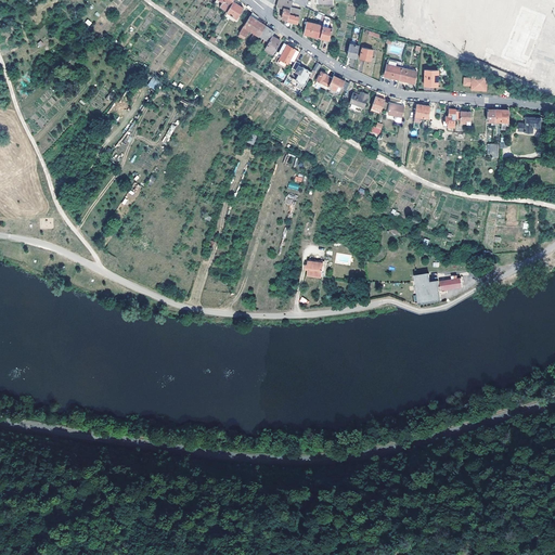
[(215,0),(214,2),(226,10),(231,1),(230,0),(215,0)]
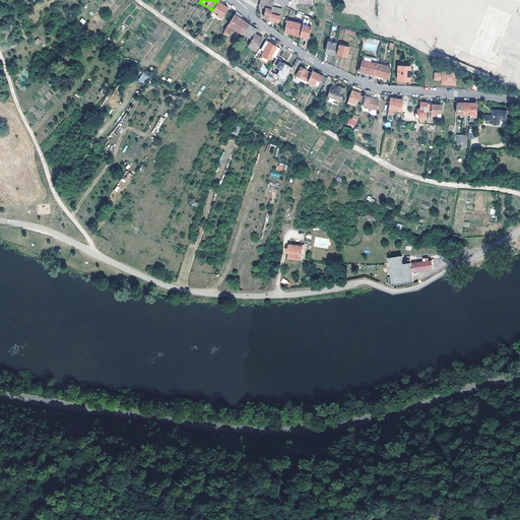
[(271,7),(273,2),(270,1),(268,0),(267,0),(259,0),(259,6),(264,8),(262,18),(268,19),(271,7)]
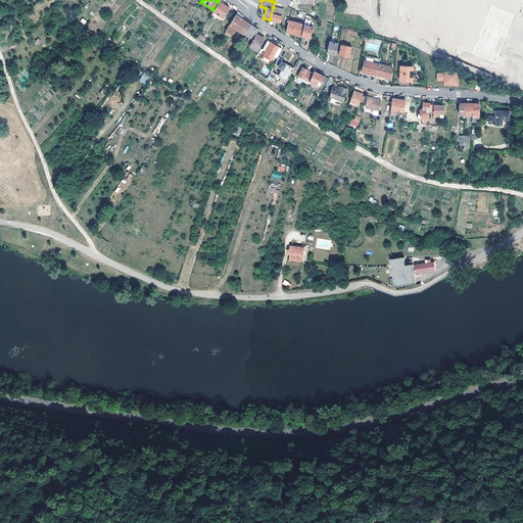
[(212,9),(211,11),(222,17),(228,7),(223,4),(218,1),(212,9)]
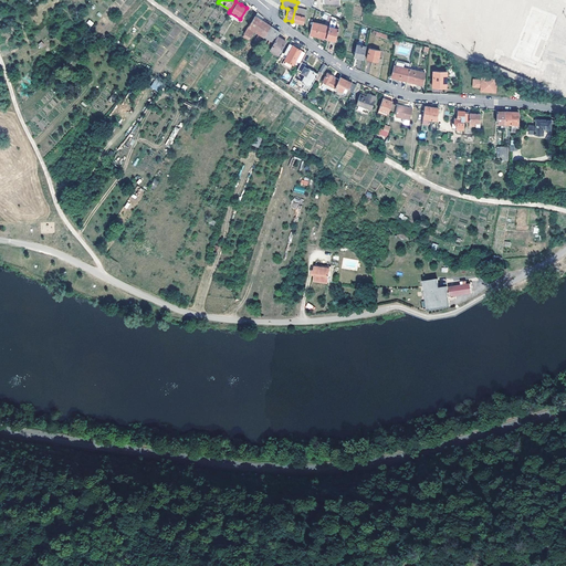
[(295,8),(292,21),(302,23),(305,10),(295,8)]
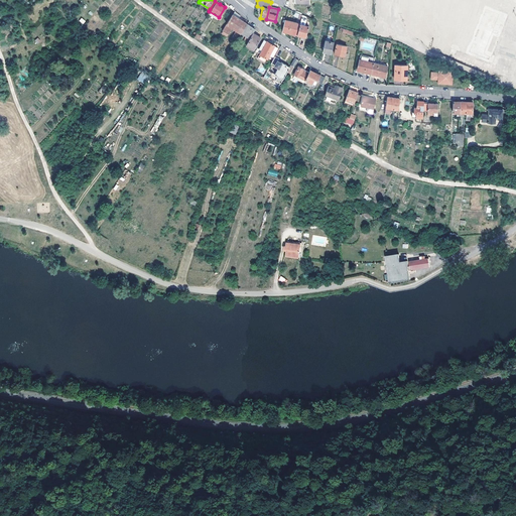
[(239,34),(245,24),(236,17),(231,14),(221,30),(221,31),(220,33),(225,36),(231,28),(238,33),(239,34)]
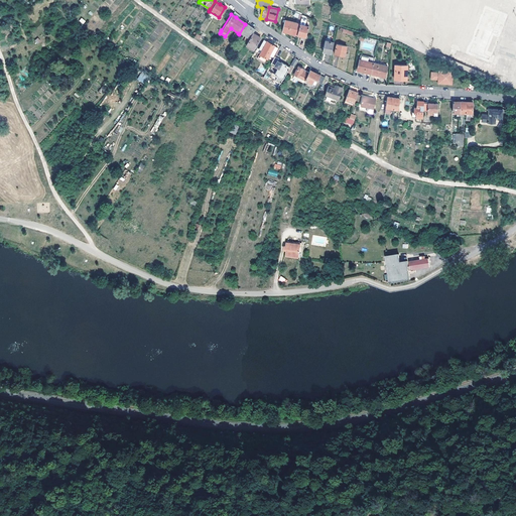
[(304,22),(305,17),(300,15),(299,20),(298,24),(296,35),(302,36),(304,37),(307,26),(302,25),(304,22)]
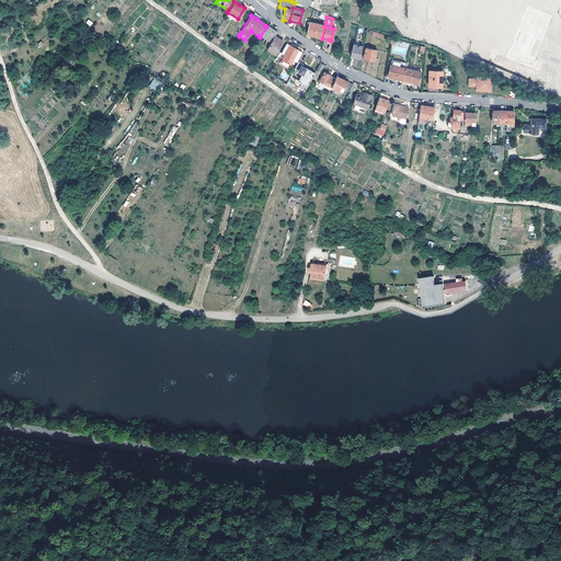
[(322,38),(324,26),(308,22),(306,34),(322,38)]
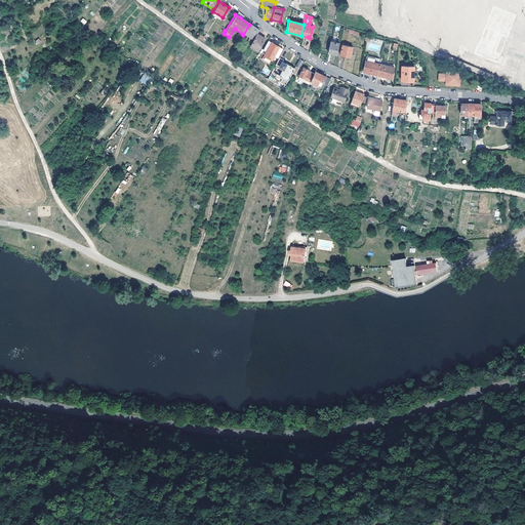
[(243,35),(251,40),(256,34),(258,31),(253,28),(249,25),(243,35)]
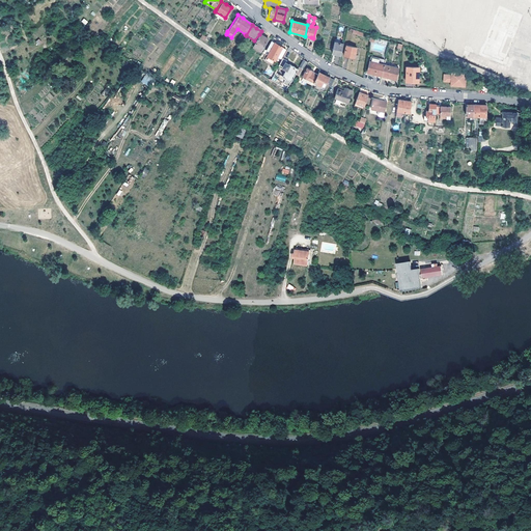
[(254,40),(251,46),(259,51),(267,38),(263,36),(259,34),(254,40)]
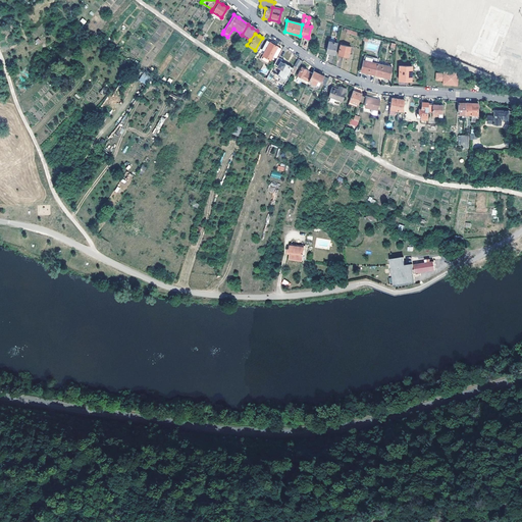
[(330,41),(328,40),(325,52),(334,54),(337,42),(334,41),(334,42),(330,42),(330,41)]
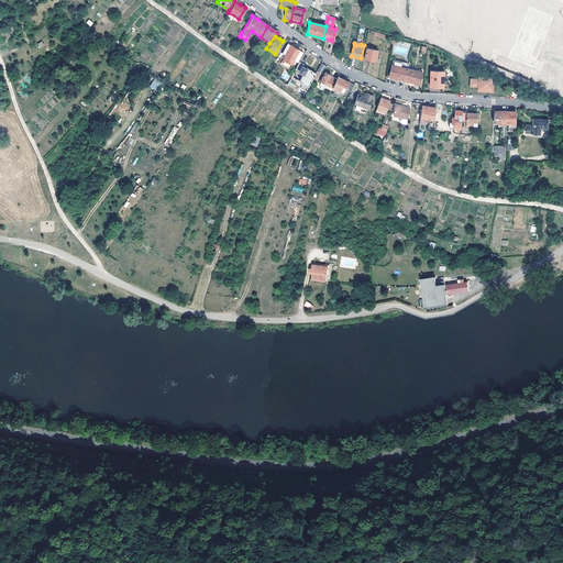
[(295,48),(287,44),(280,54),(284,56),(282,59),(290,65),(293,61),(297,63),(302,53),(295,48)]
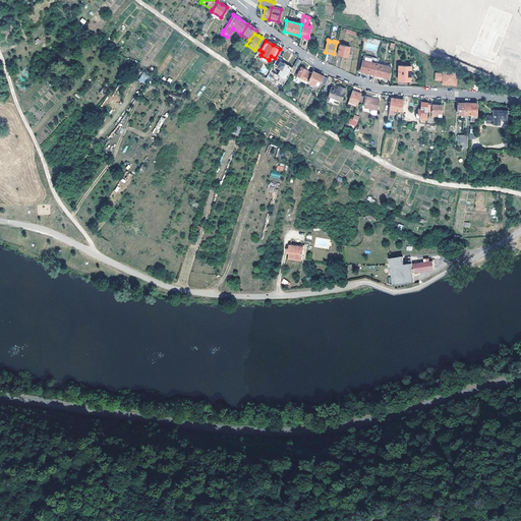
[(349,48),(339,45),(337,55),(346,57),(349,48)]
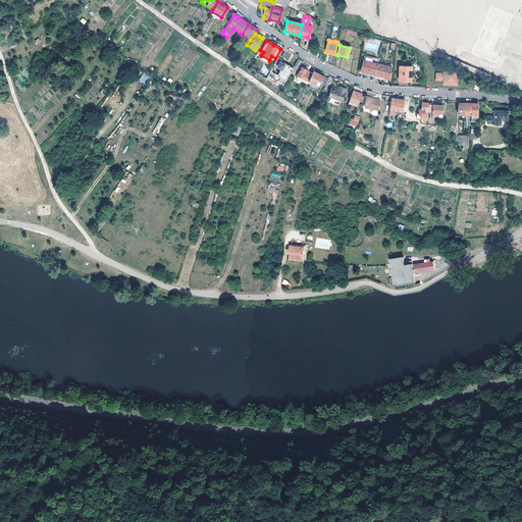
[(267,82),(273,86),(276,81),(282,85),(291,71),(292,68),(283,63),(282,64),(279,62),(279,61),(276,58),(273,64),(280,68),(276,74),(279,76),(277,80),(267,73),(265,79),(264,80),(267,82)]
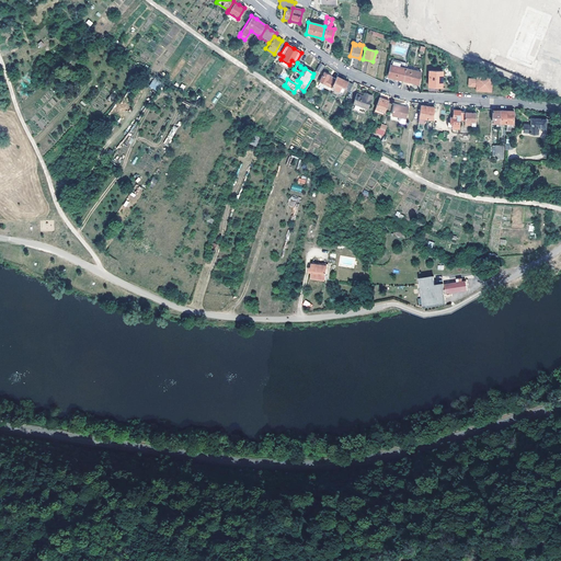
[(387,77),(402,81),(404,69),(404,68),(392,66),(390,65),(387,77)]
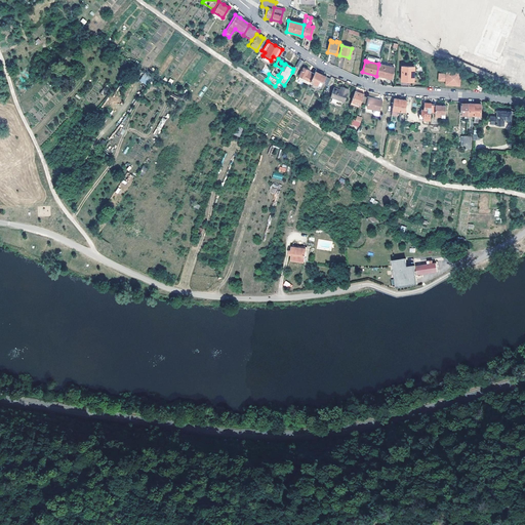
[(393,68),(378,65),(376,76),(390,79),(393,68)]
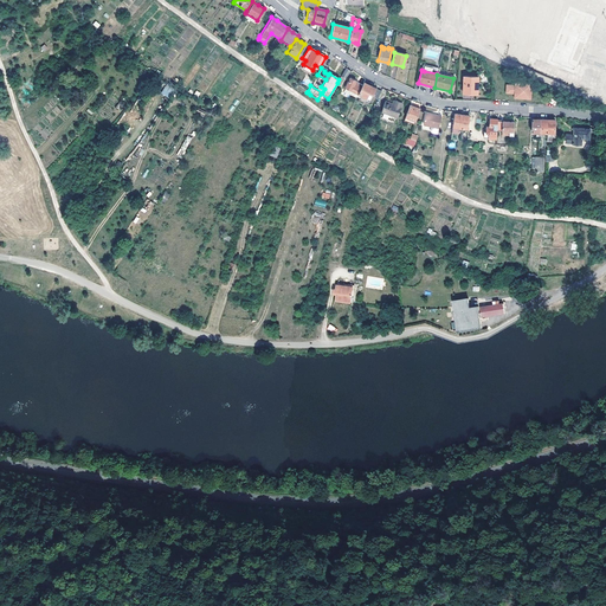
[(305,76),(302,83),(309,86),(313,81),(305,76)]
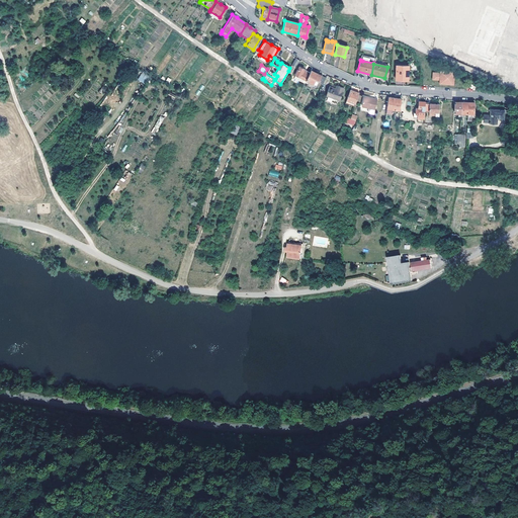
[(408,67),(396,66),(395,80),(407,80),(408,67)]
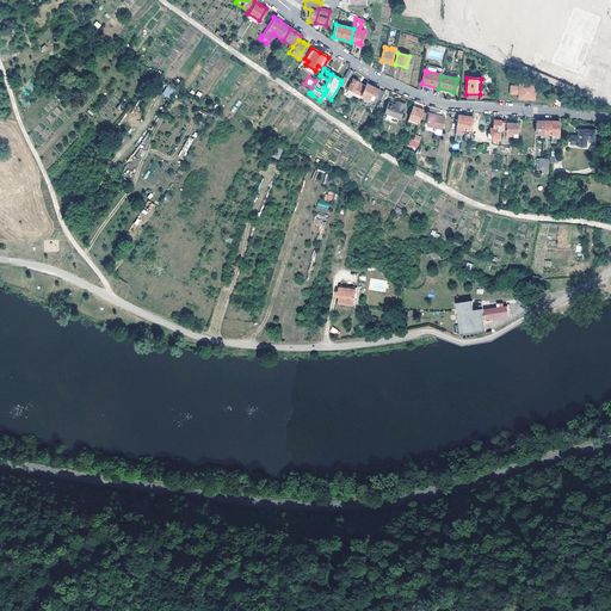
[(350,90),(359,94),(364,87),(357,84),(357,81),(351,79),(347,88),(350,90)]
